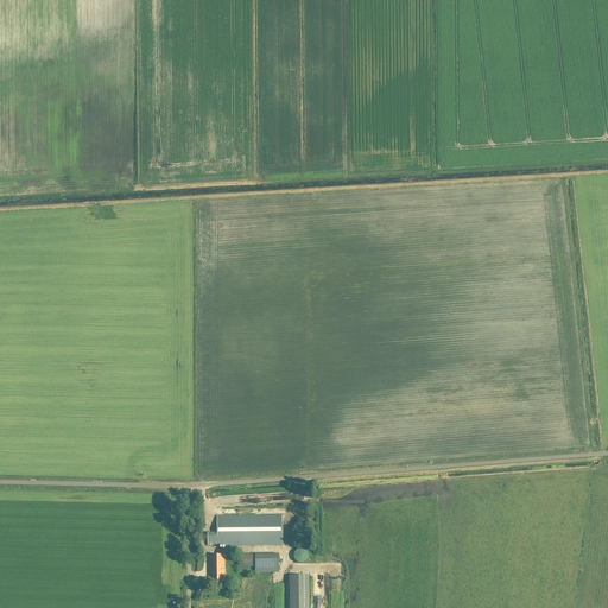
[(208,534),(208,546),(283,546),(283,517),(217,517),(217,533),(208,534)]
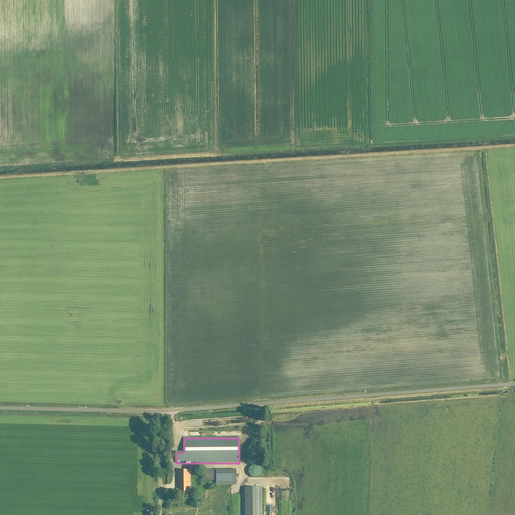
[(258,466),(254,465),(253,465),(251,466),(250,467),(249,468),(249,469),(248,471),(248,472),(249,474),(250,475),(251,477),(252,477),(254,478),(255,478),(258,477),(259,476),(260,475),(261,474),(261,473),(262,472),(261,470),(261,469),(261,468),(259,467),(258,466)]
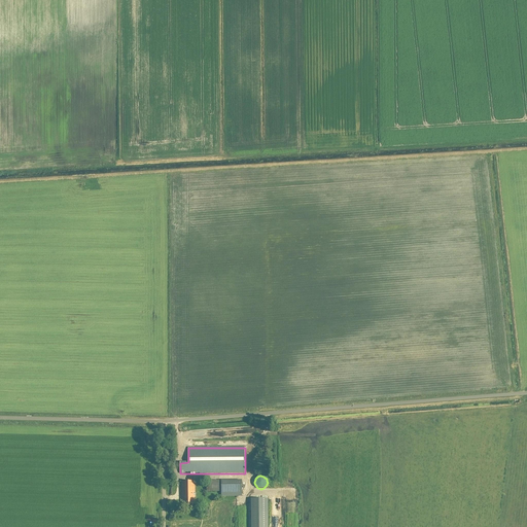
[(219,492),(219,481),(206,481),(206,492),(219,492)]
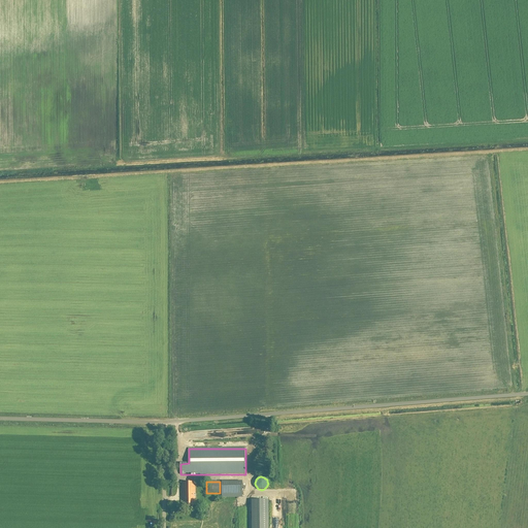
[(222,482),(222,498),(242,497),(242,482),(222,482)]
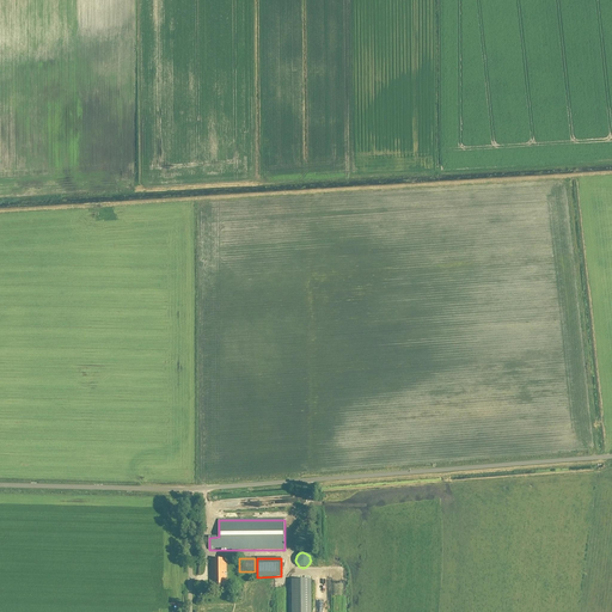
[(212,586),(226,586),(226,576),(225,576),(225,573),(226,573),(226,560),(210,560),(210,581),(212,581),(212,586)]
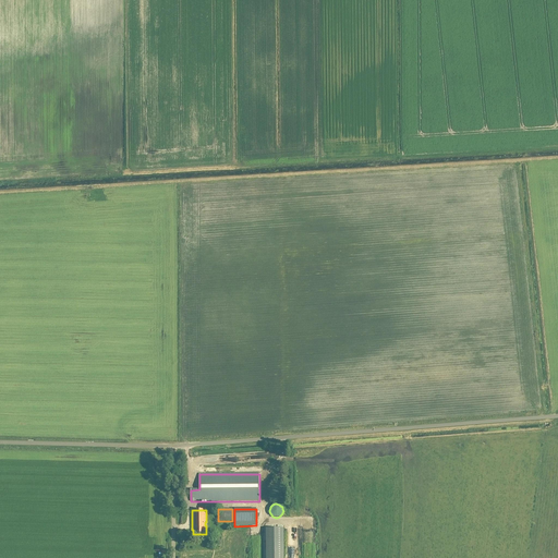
[(266,557),(284,557),(284,529),(267,529),(266,557)]
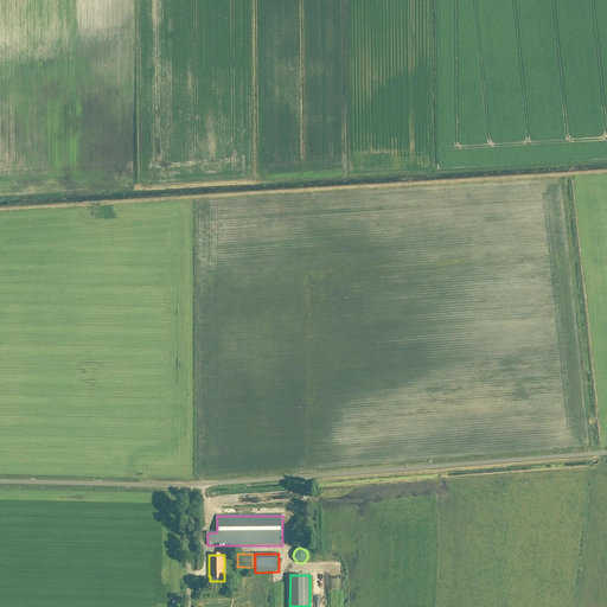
[(314,593),(324,593),(324,579),(314,579),(314,593)]
